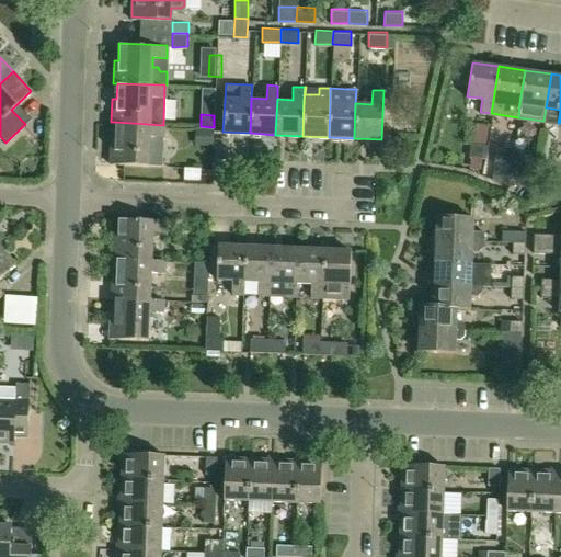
[(162,136),(163,125),(115,122),(114,139),(110,138),(109,162),(148,165),(148,163),(160,165),(162,136)]
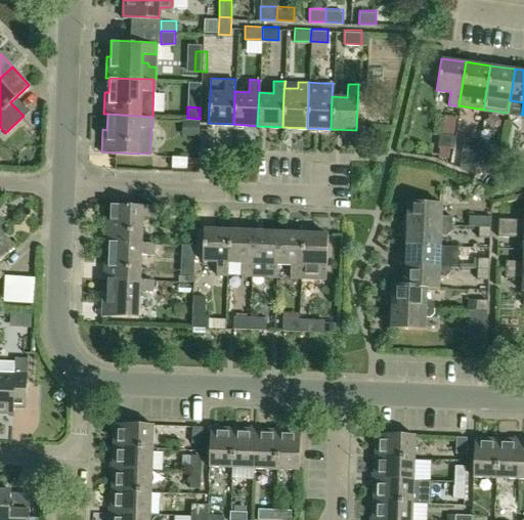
[(480,137),(478,150),(494,153),(496,139),(486,138),(488,129),(482,128),(480,137)]
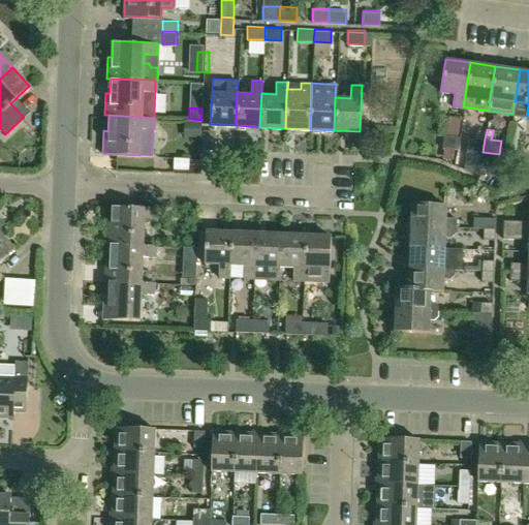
[(459,148),(460,135),(443,132),(441,146),(459,148)]
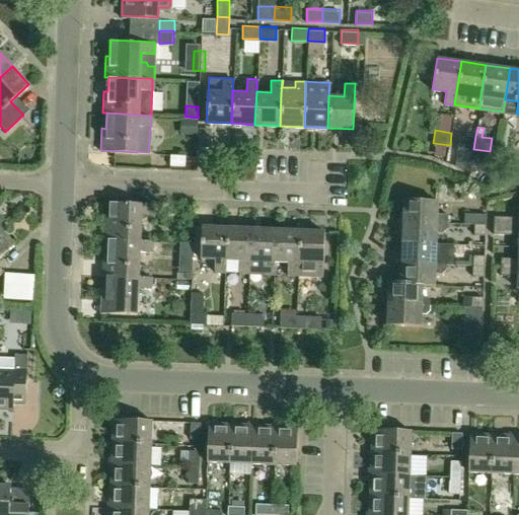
[(472,148),(473,149),(475,136),(459,134),(457,147),(458,147),(455,164),(469,169),(472,148)]
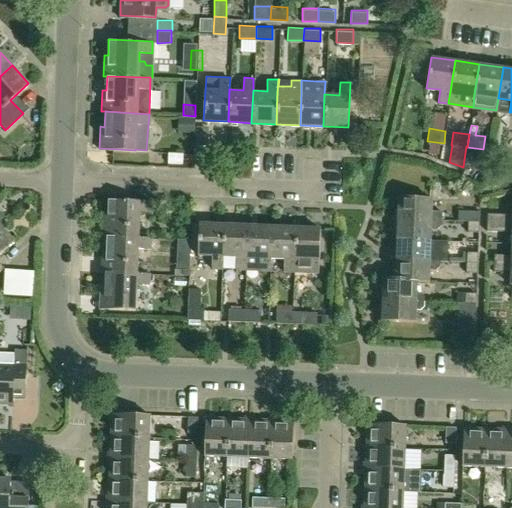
[(167,162),(182,163),(182,152),(168,152),(167,162)]
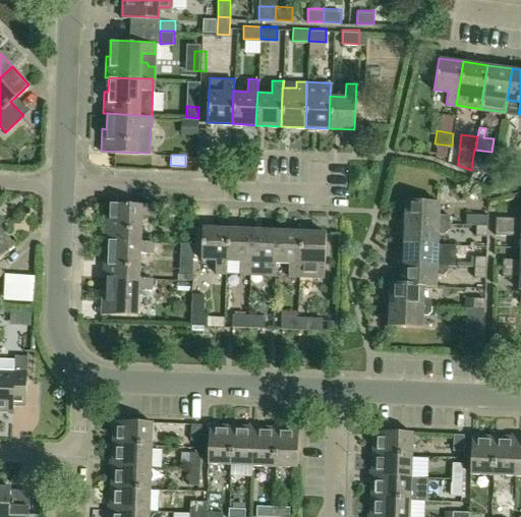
[(404,222),(450,223),(450,214),(438,214),(439,200),(405,199),(404,222)]
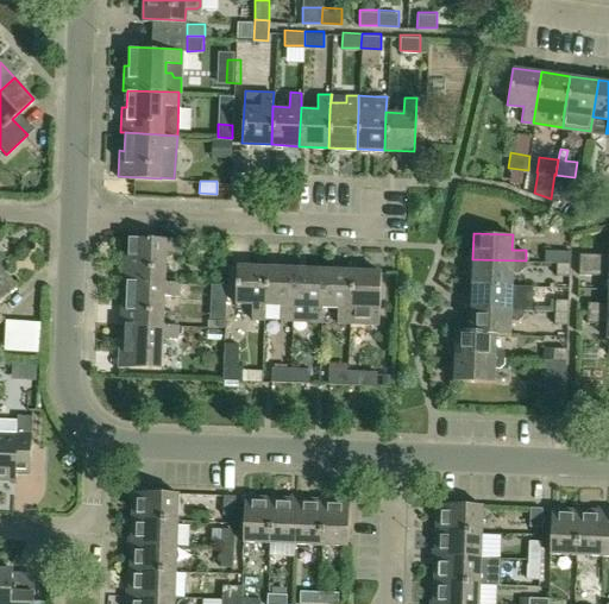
[(123,281),(127,281),(165,282),(167,252),(182,253),(182,239),(130,237),(130,256),(124,255),(123,281)]
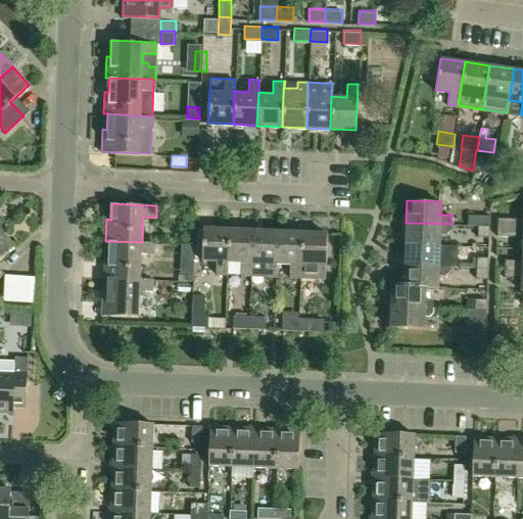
[(478,224),(478,225),(488,225),(488,214),(478,214),(469,214),(468,224),(478,224)]
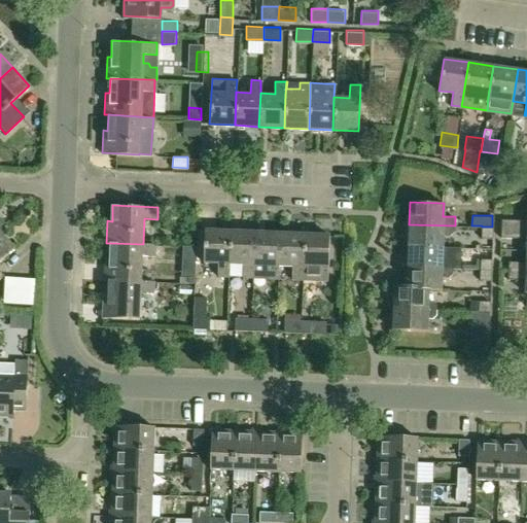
[(501,228),(526,228),(526,219),(510,219),(510,218),(501,218),(501,228)]
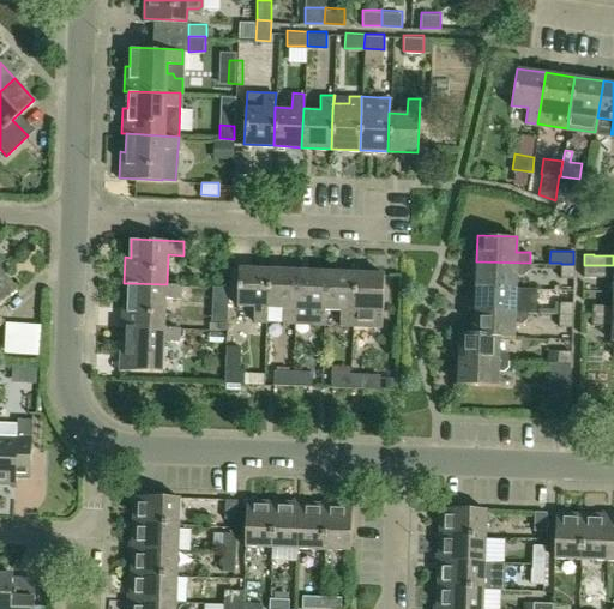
[(475,287),(515,287),(516,273),(523,273),(529,269),(530,263),(476,261),(475,287)]
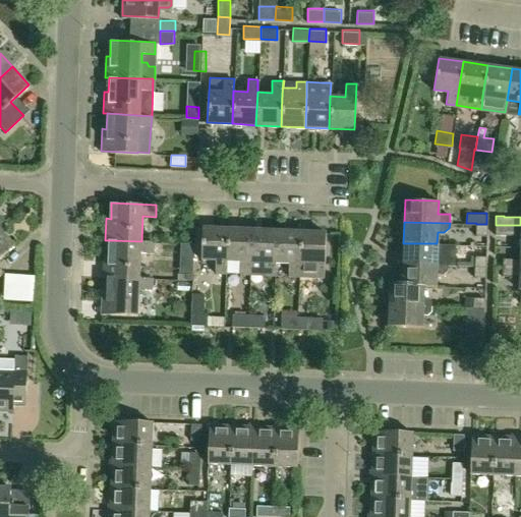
[(486,224),(476,224),(475,234),(486,234),(486,224)]
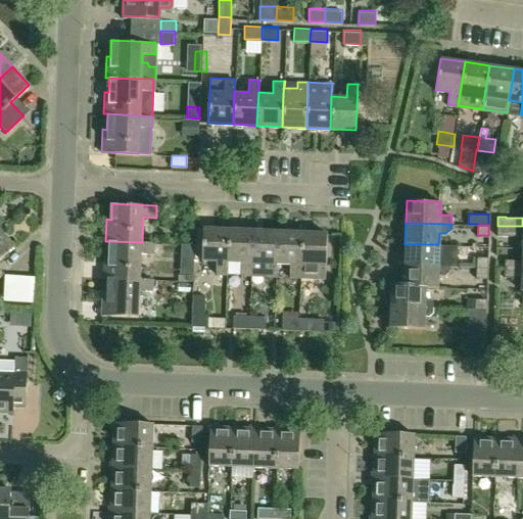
[(522,235),(522,226),(497,226),(497,234),(506,234),(506,235),(522,235)]
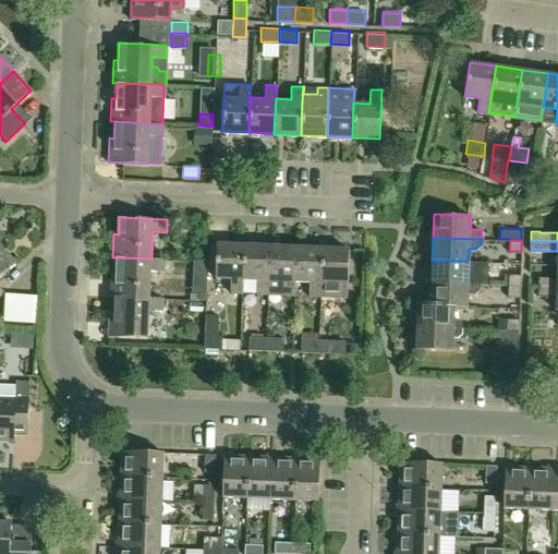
[(242,293),(243,278),(244,243),(217,242),(215,277),(230,278),(230,292),(242,293)]
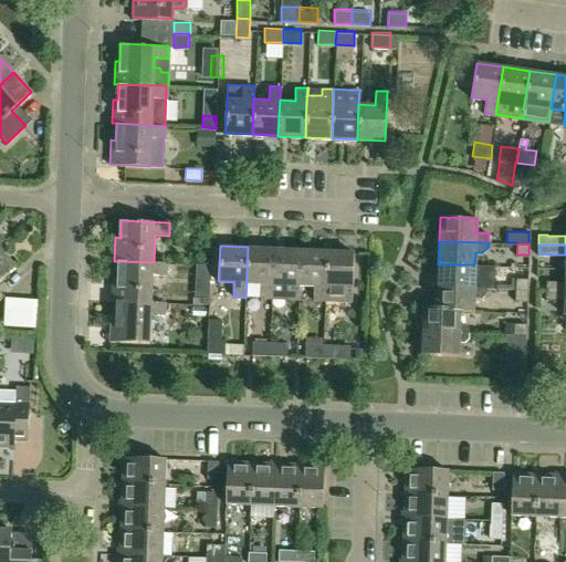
[(248,247),(247,282),(260,282),(260,297),(273,298),(275,249),(248,247)]
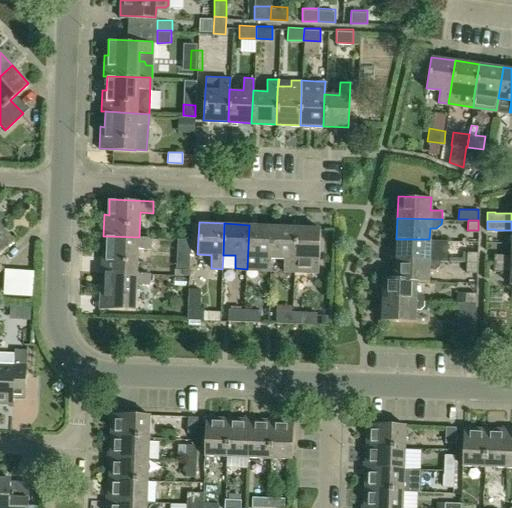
[(0,254),(14,241),(0,225),(0,270),(4,266),(0,262),(0,254)]
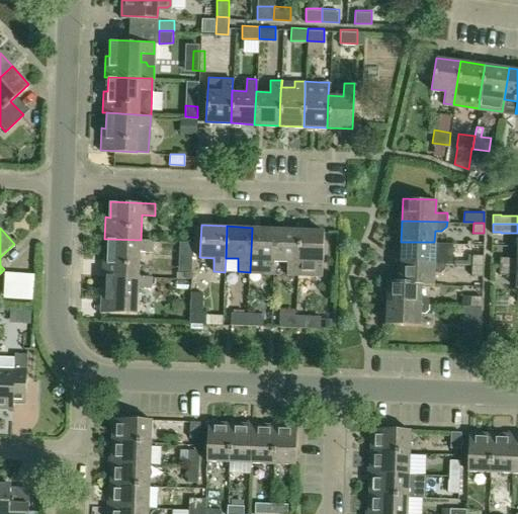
[(252,228),(250,272),(274,273),(274,260),(276,229),(252,228)]
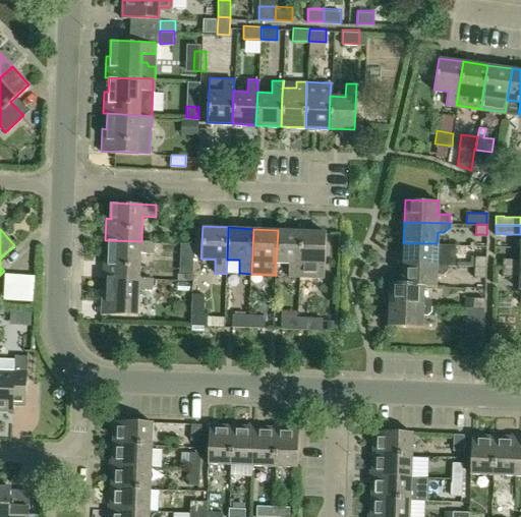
[(298,276),(300,231),(278,230),(276,262),(289,262),(288,276),(298,276)]
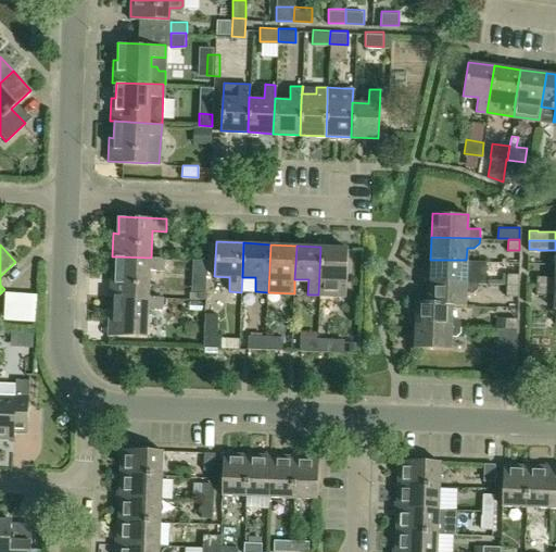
[(348,248),(320,247),(318,295),(345,296),(348,248)]
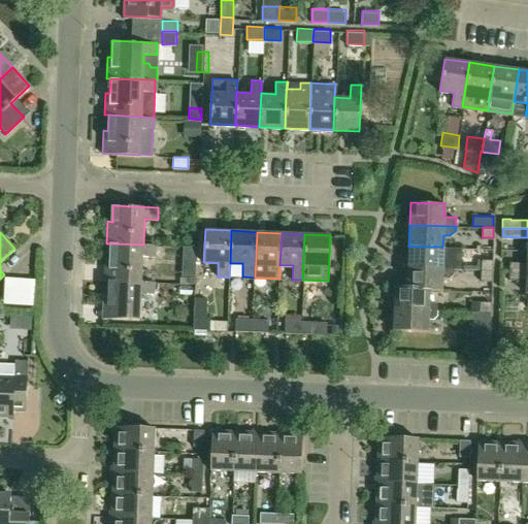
[(104,280),(108,280),(141,281),(142,256),(156,256),(156,244),(143,244),(110,243),(109,258),(105,258),(104,280)]
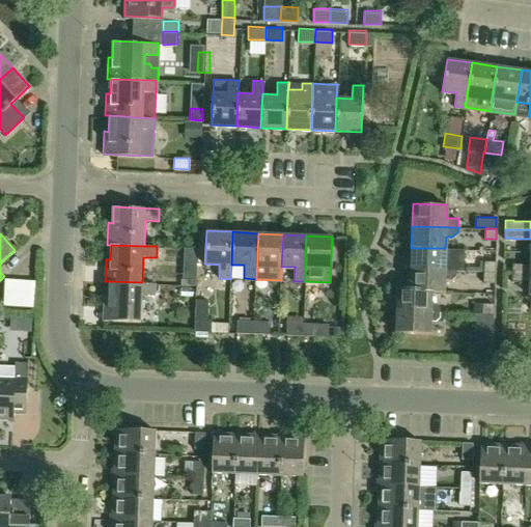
[(197,256),(198,248),(185,248),(185,256),(197,256)]
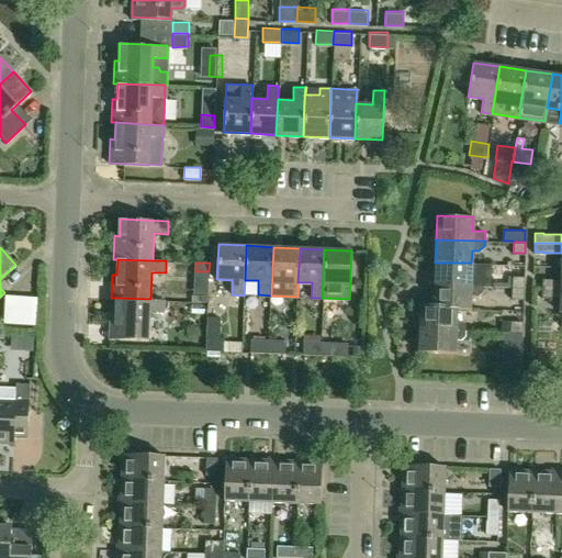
[(435,285),(483,286),(489,286),(489,264),(471,263),(435,263),(435,285)]
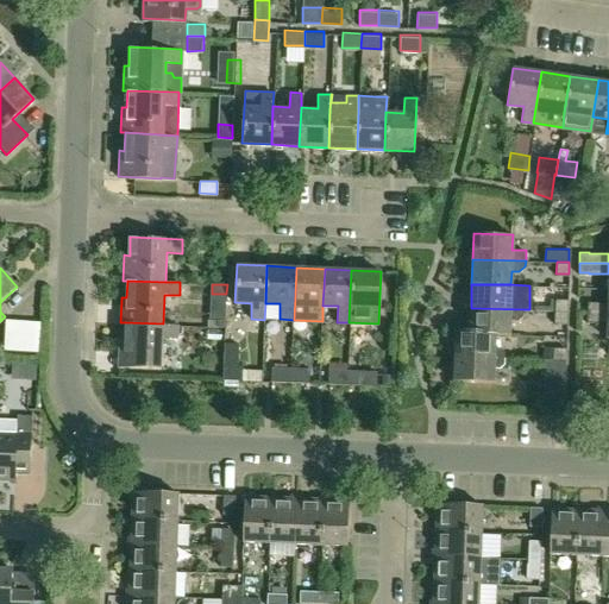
[(586,301),(586,312),(608,312),(608,290),(608,301),(586,301)]
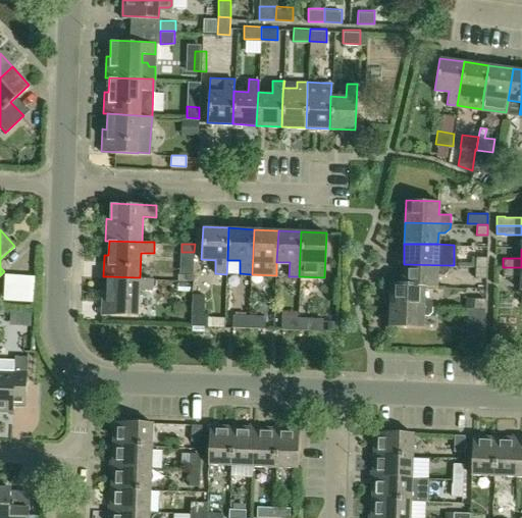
[(475,255),(475,264),(475,266),(486,266),(486,255),(475,255)]
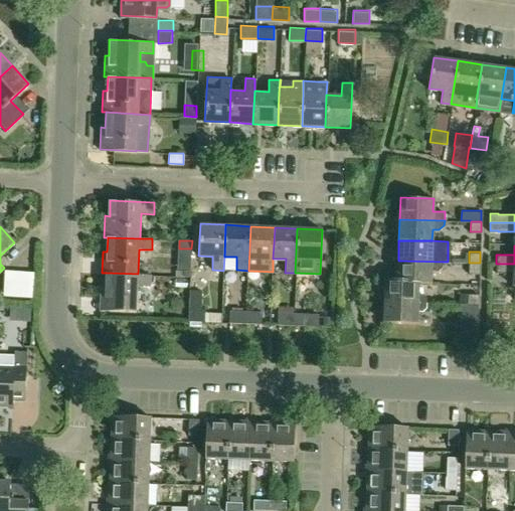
[(386,267),(385,280),(418,282),(431,282),(432,271),(438,271),(443,266),(443,262),(398,261),(398,268),(386,267)]
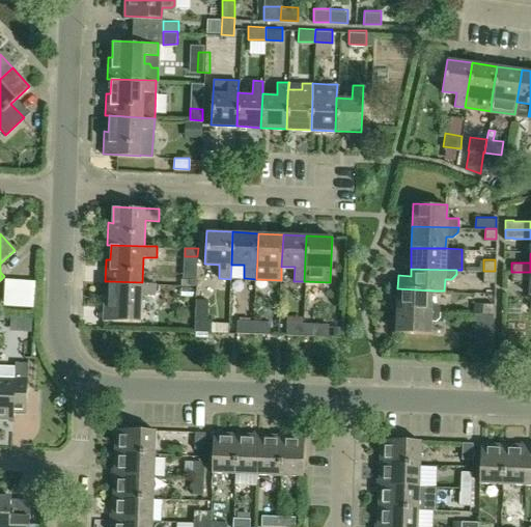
[(483,271),(483,280),(483,281),(494,281),(495,271),(483,271)]
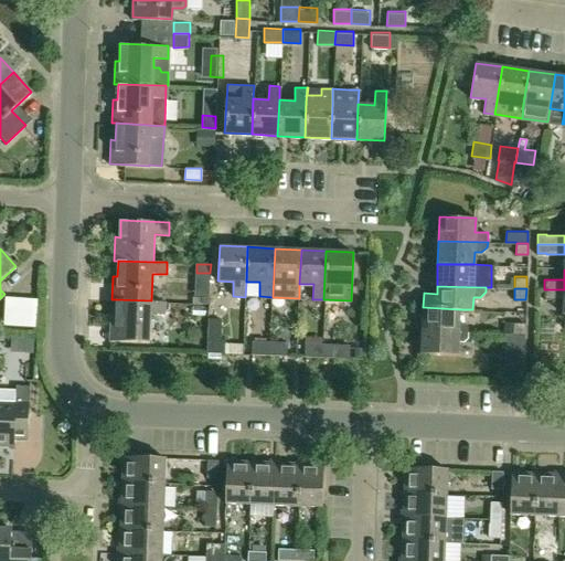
[(564,289),(544,289),(544,298),(564,299),(563,313),(564,313),(564,327),(564,326),(564,289)]
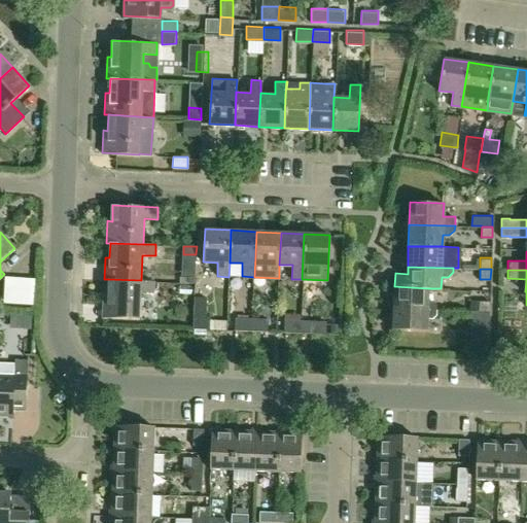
[(154,281),(141,280),(108,279),(107,294),(104,294),(103,317),(139,318),(140,291),(153,292),(154,281)]
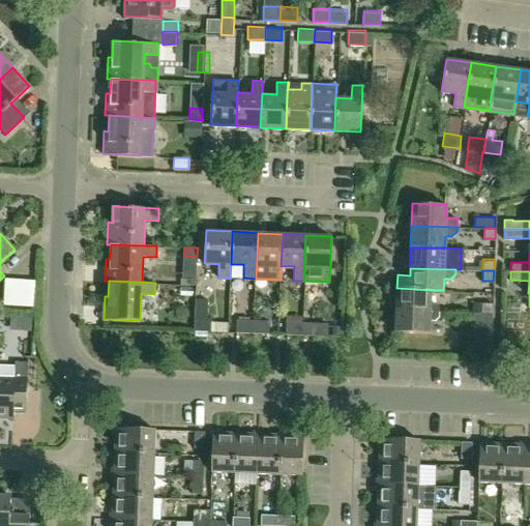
[(431,290),(396,288),(395,309),(439,311),(439,304),(435,301),(431,301),(431,290)]
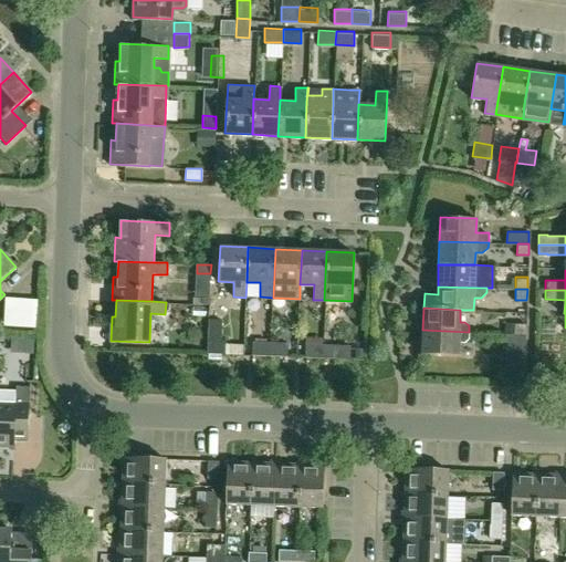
[(227,339),(221,339),(222,319),(208,318),(207,352),(226,353),(227,339)]
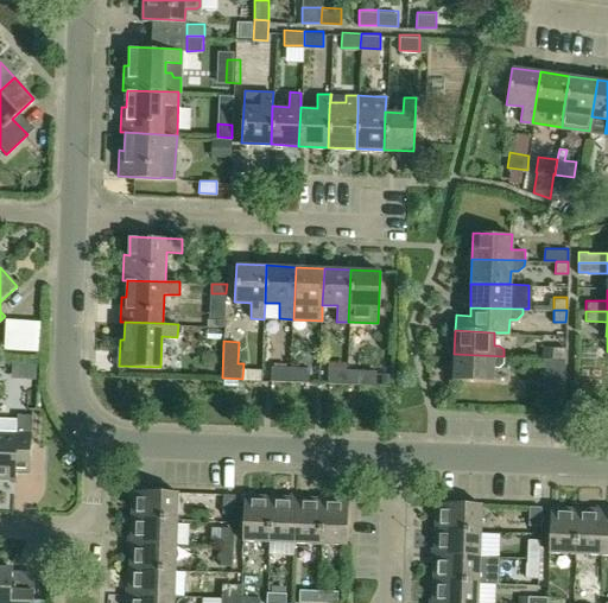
[(551,357),(564,357),(564,346),(552,346),(551,357)]
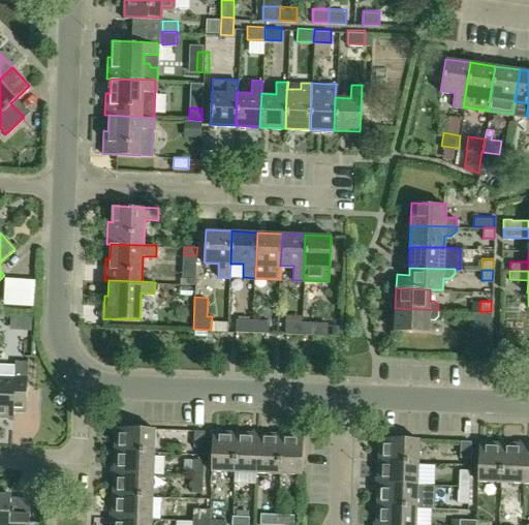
[(438,310),(395,308),(395,331),(429,332),(429,319),(433,319),(438,315),(438,310)]
